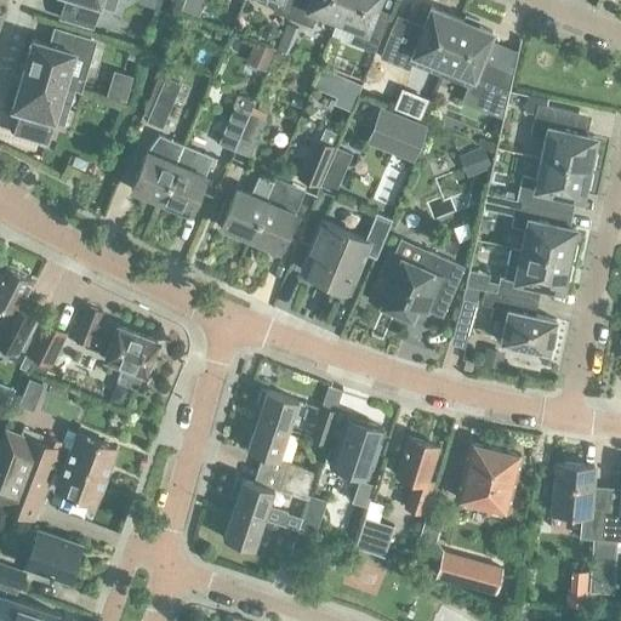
[(93,28),(101,0),(64,0),(60,17),(93,28)]
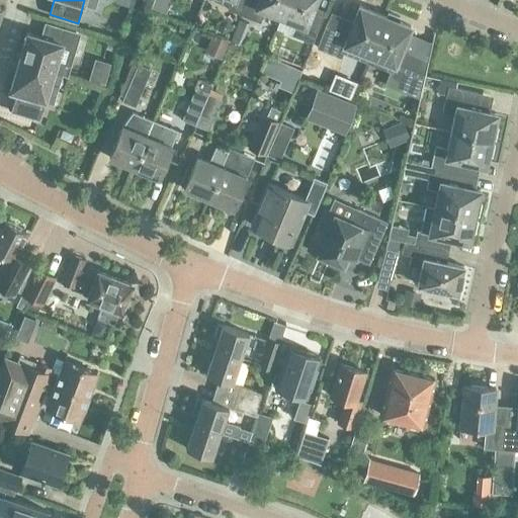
[(232,0),(229,9),(240,14),(245,0),(232,0)]
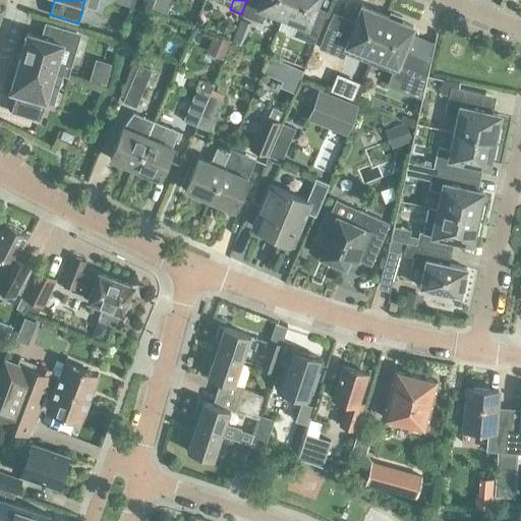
[(282,17),(288,0),(246,0),(241,14),(262,22),(266,11),(282,17)]
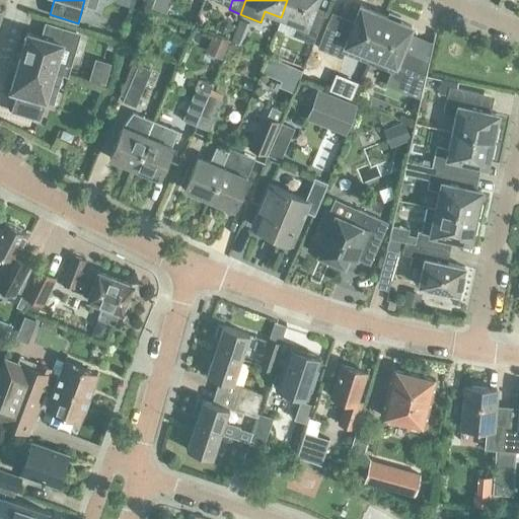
[(287,0),(281,17),(299,25),(295,36),(311,43),(324,11),(314,7),(316,0),(287,0)]
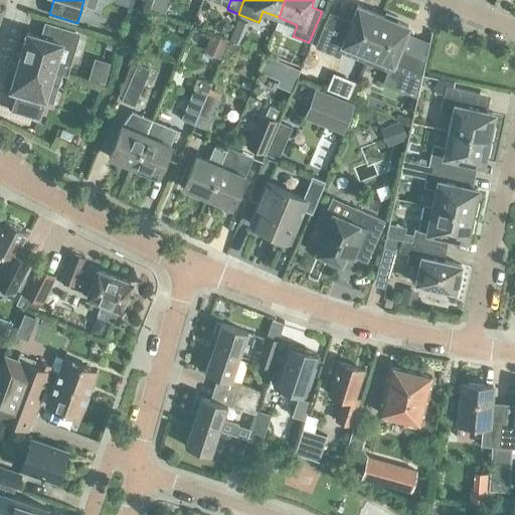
[(363,63),(381,18),(358,8),(352,23),(330,14),(316,50),(340,59),(341,55),(363,63)]
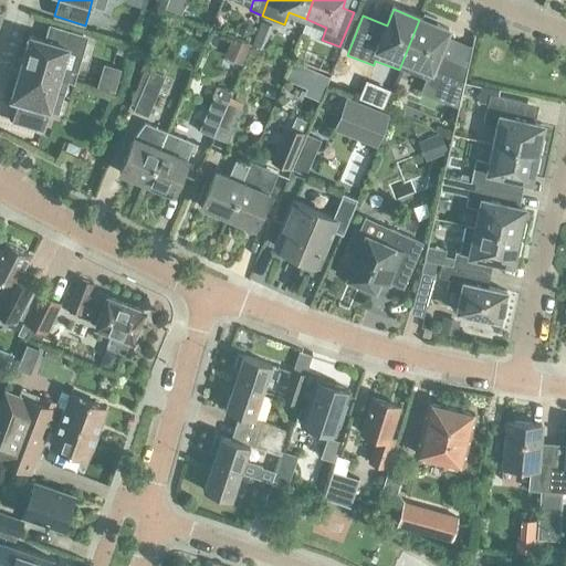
[(454,33),(419,20),(399,70),(428,82),(426,87),(449,96),(447,105),(459,111),(472,49),(451,40),(454,33)]
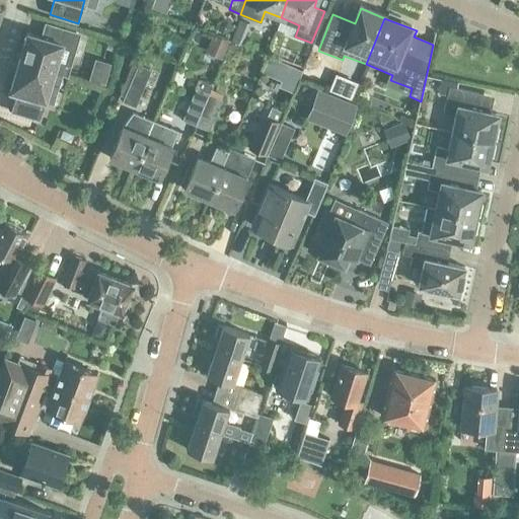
[(44,39),(26,33),(18,62),(54,72),(62,44),(73,46),(77,31),(49,22),(44,39)]
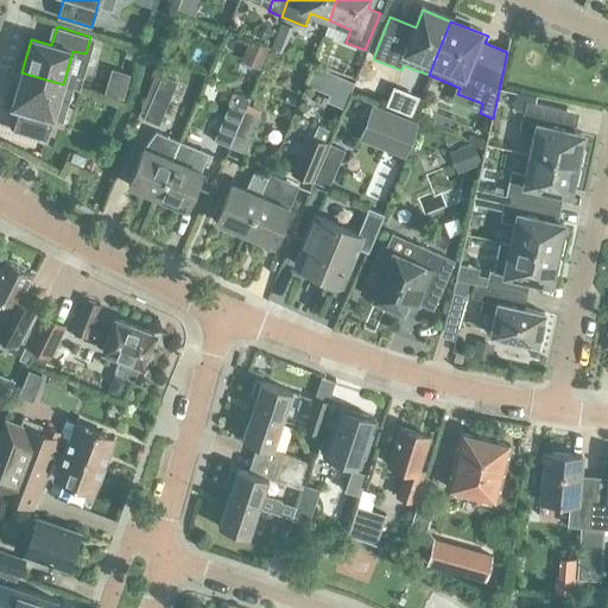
[(46,140),(63,84),(21,73),(12,106),(20,109),(13,131),(46,140)]
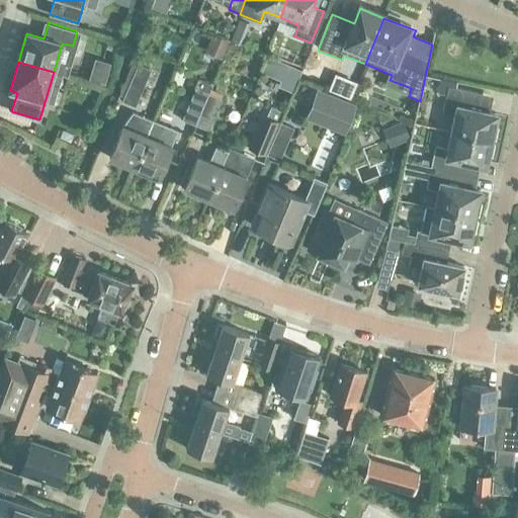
[(281,80),(279,85),(293,92),(303,70),(288,64),(281,80)]
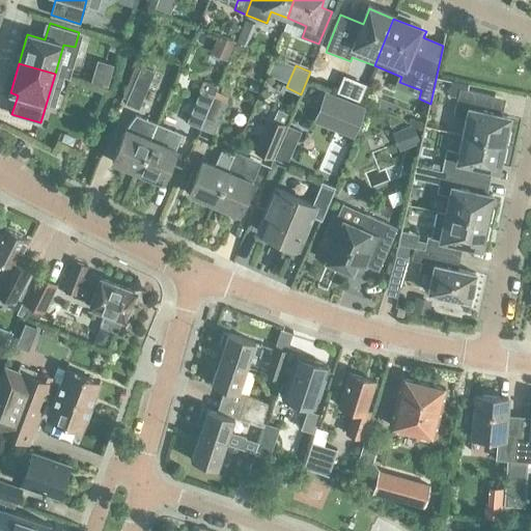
[(137,109),(152,72),(140,67),(126,104),(137,109)]
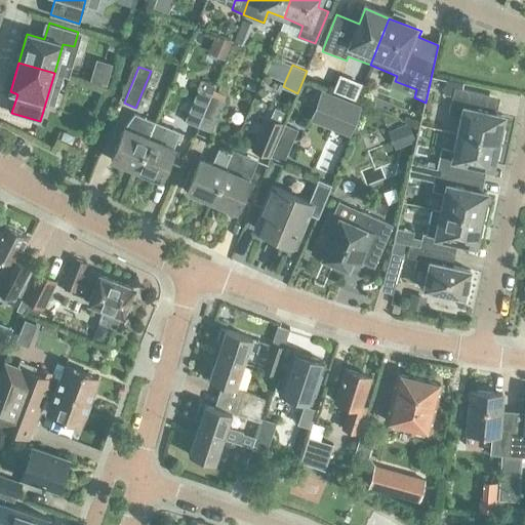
[(456,133),(497,143),(503,115),(495,114),(498,97),(460,89),(461,85),(446,81),(443,93),(452,95),(448,114),(460,116),(456,133)]
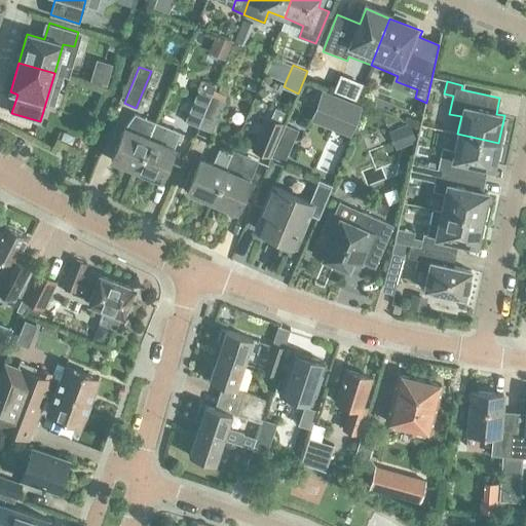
[(201,82),(198,90),(212,96),(215,87),(201,82)]
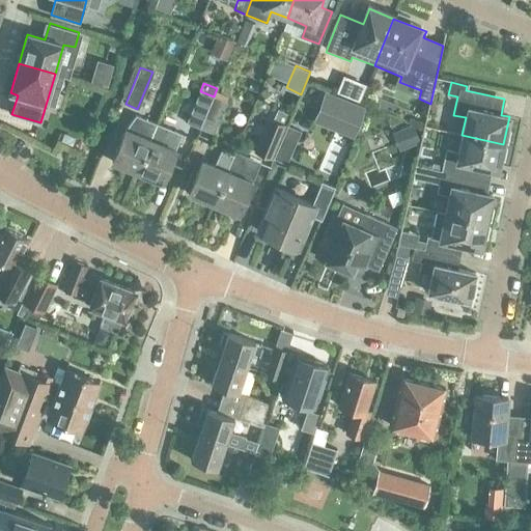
[(364,106),(326,90),(314,119),(352,135),(364,106)]
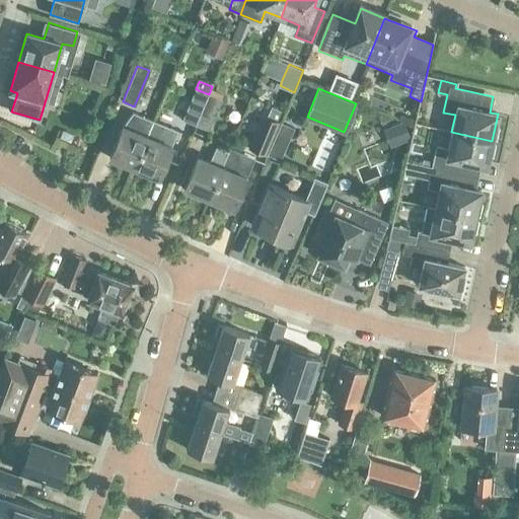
[(196,126),(209,94),(196,89),(182,120),(196,126)]
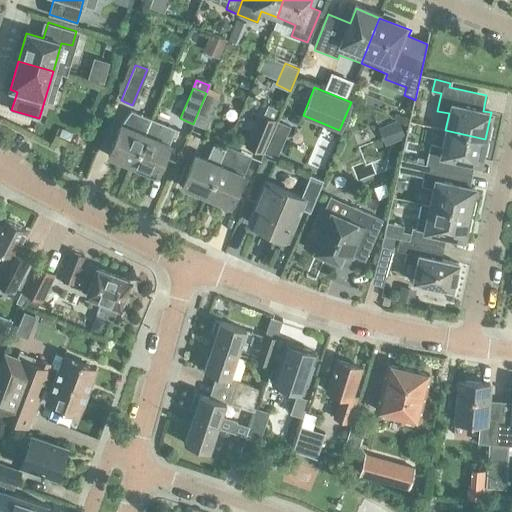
[(206,93),(193,124),(204,129),(217,98),(206,93)]
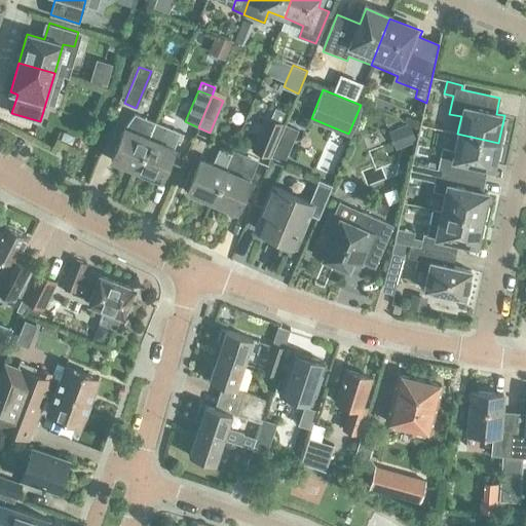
[(271,157),(284,125),(288,115),(275,110),(271,118),(267,116),(254,150),(271,157)]
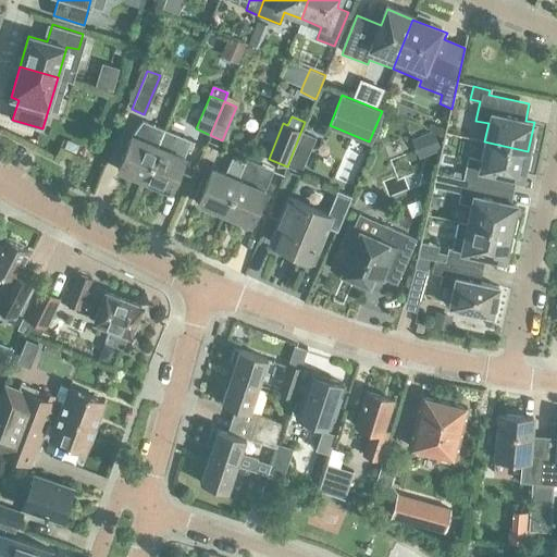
[(145,181),(164,133),(141,123),(132,135),(118,169),(145,181)]
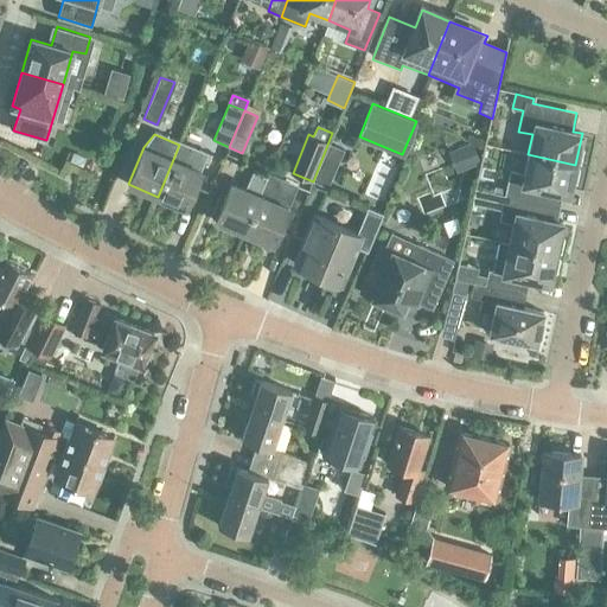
[(179,145),(158,197),(185,208),(206,155),(179,145)]
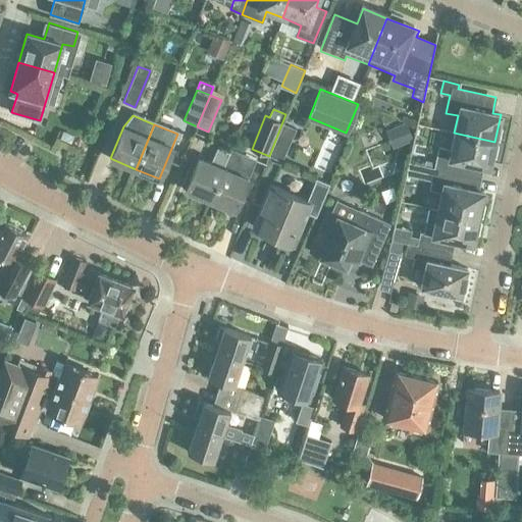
[(281,124),(269,156),(282,161),(295,129),(281,124)]
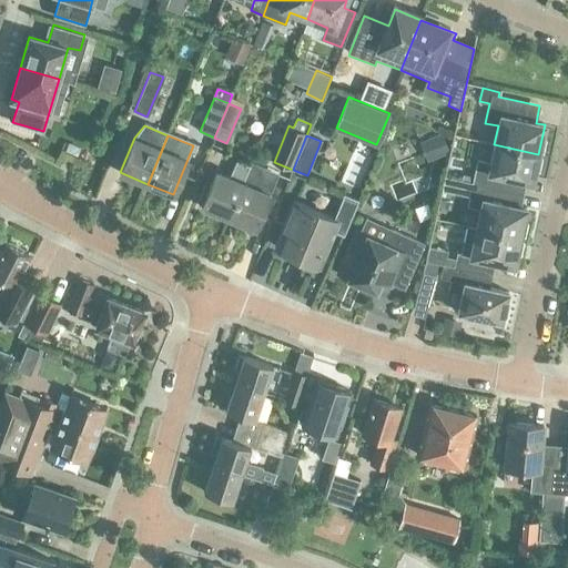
[(395,150),(398,162),(417,155),(414,143),(395,150)]
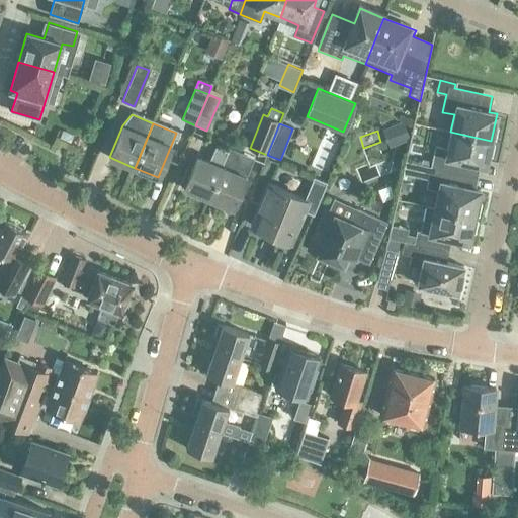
[(485,167),(491,141),(450,132),(446,149),(435,146),(430,167),(464,174),(467,163),(485,167)]
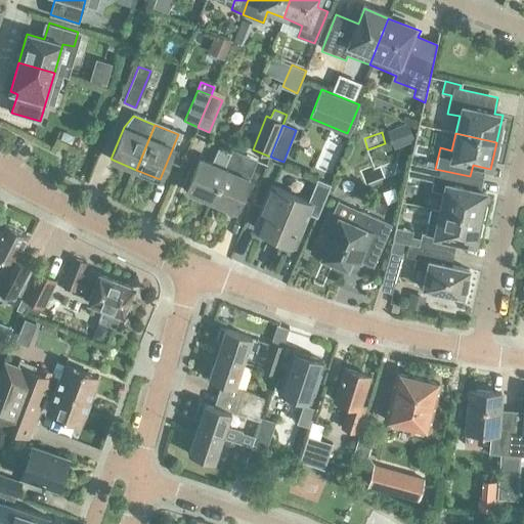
[(211,201),(229,156),(216,150),(211,163),(200,159),(186,190),(211,201)]
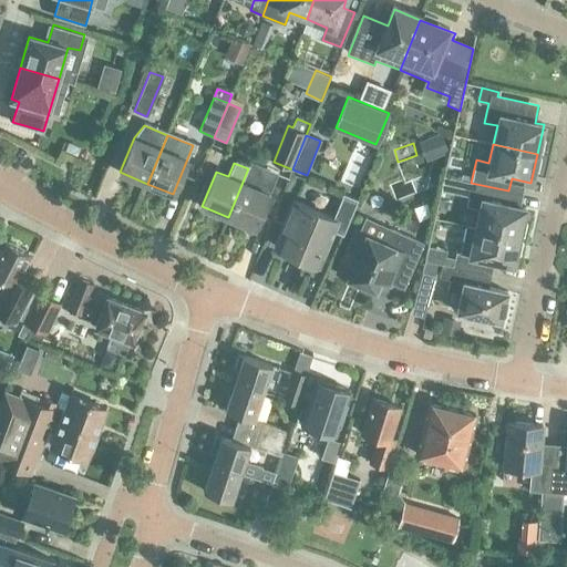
[(248,168),(228,217),(255,228),(269,194),(254,187),(260,173),(248,168)]
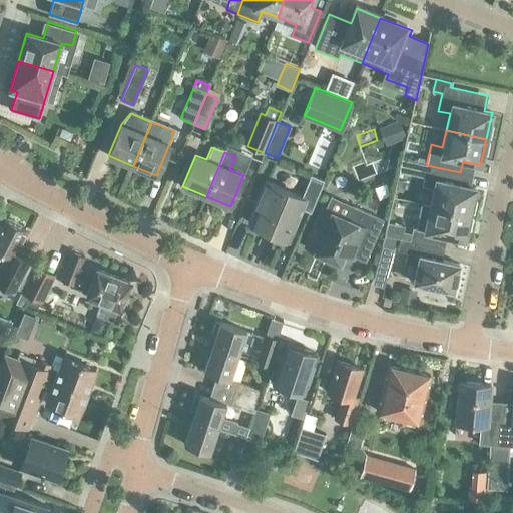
[(376,172),(393,169),(391,156),(373,159),(376,172)]
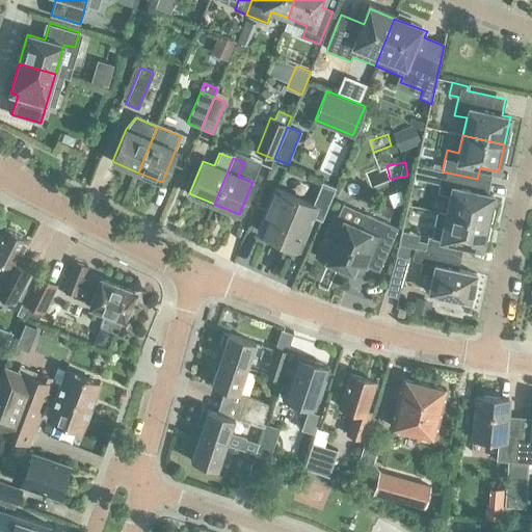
[(489,182),(477,179),(442,171),(436,170),(434,183),(440,184),(437,193),(449,195),(446,213),(487,222),(493,195),(486,193),(489,182)]
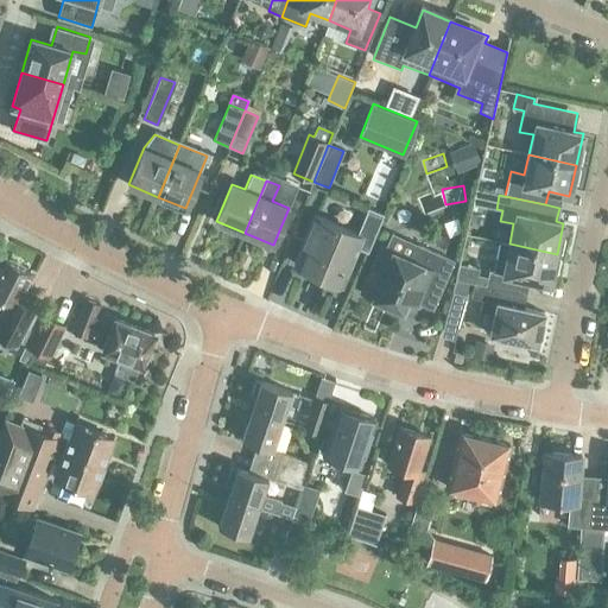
[(342,284),(359,245),(367,247),(382,211),(369,207),(359,233),(315,214),(295,264),(342,284)]
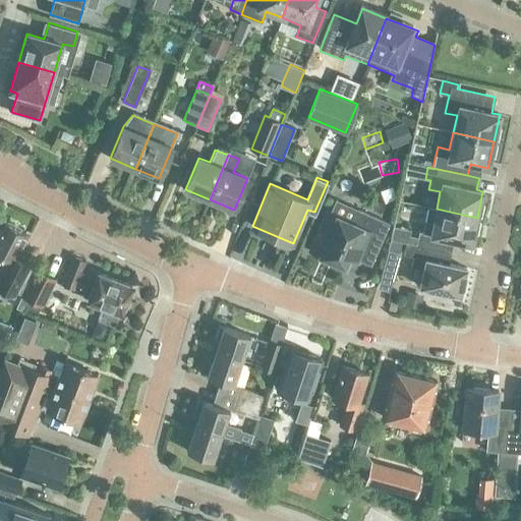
[(393,187),(378,185),(375,203),(391,205),(393,187)]
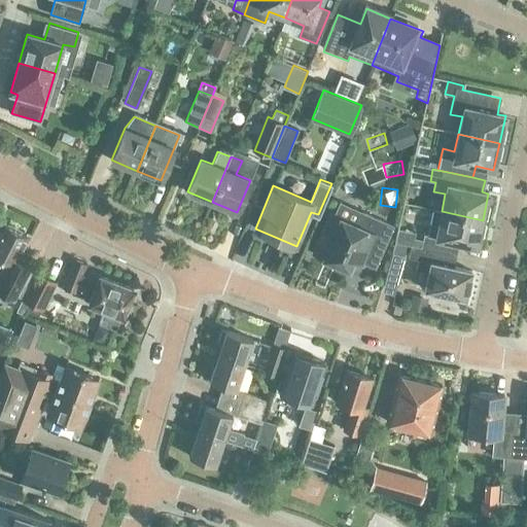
[(329,212),(311,252),(349,268),(352,260),(361,266),(363,260),(375,267),(393,224),(340,201),(334,213),(329,212)]
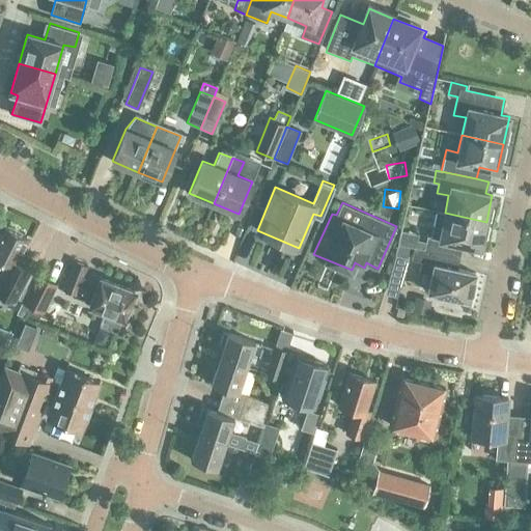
[(480,249),(486,222),(445,213),(441,230),(429,228),(426,242),(424,249),(458,257),(462,245),(480,249)]
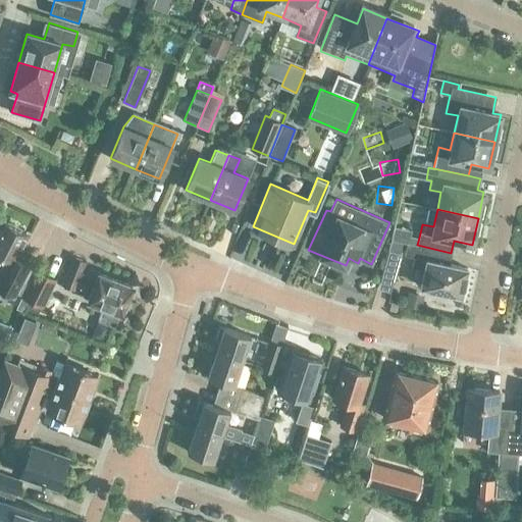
[(9,223),(2,220),(0,224),(0,264),(4,267),(0,275),(0,290),(14,298),(31,265),(17,259),(21,252),(19,249),(28,233),(19,228),(15,225),(9,223)]
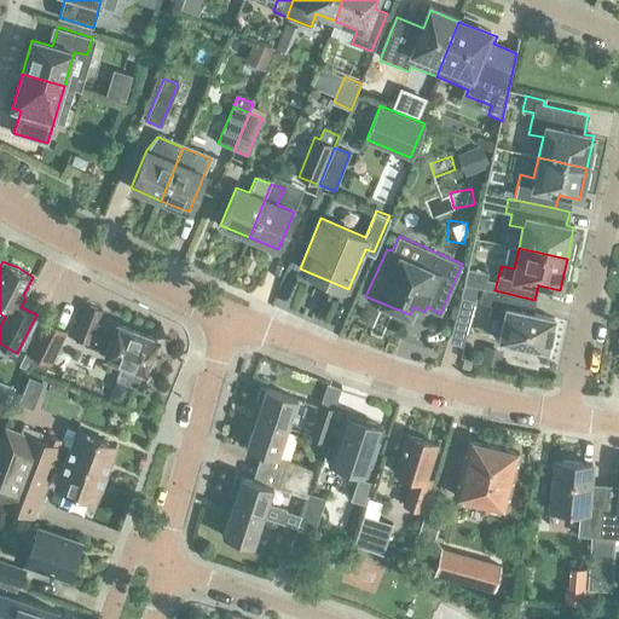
[(486,279),(485,289),(495,290),(497,282),(486,279)]
